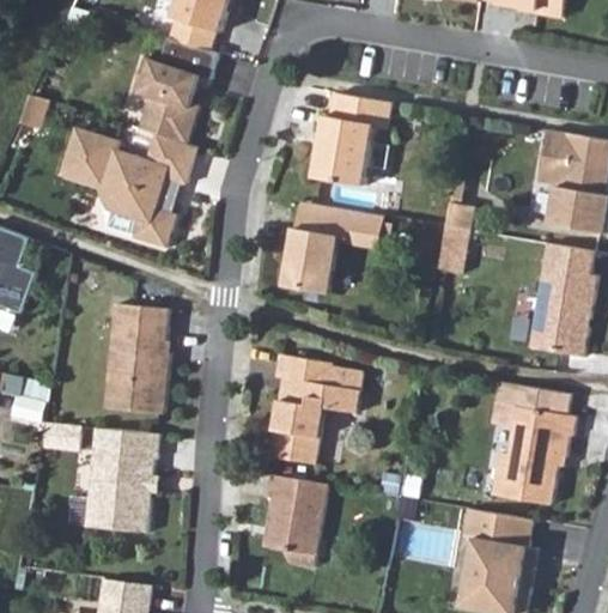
[(175,0),(170,17),(174,18),(168,38),(208,50),(214,31),(218,32),(224,12),(220,11),(223,0),(175,0)]
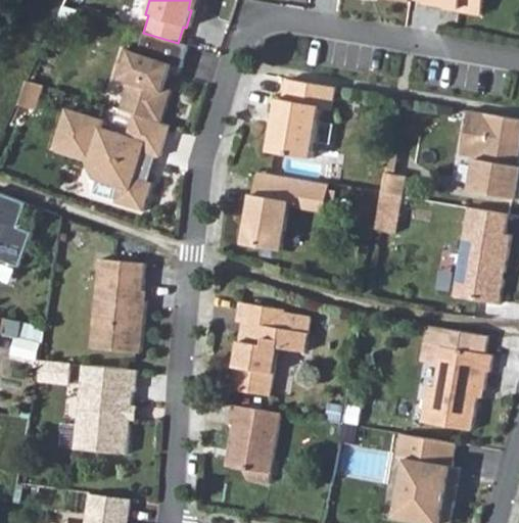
[(423,0),(423,2),(457,8),(456,10),(478,14),(480,0),(423,0)]
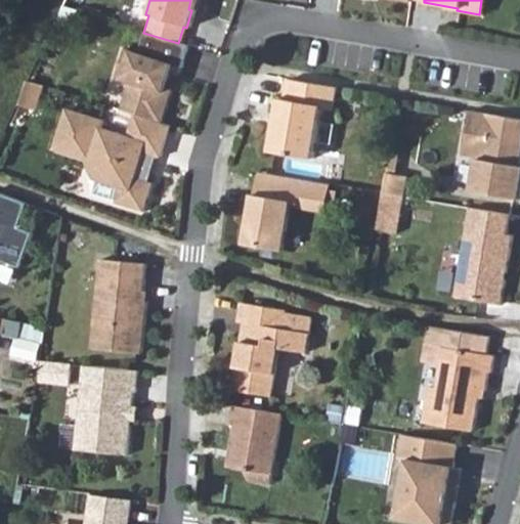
[(143,33),(142,32),(135,53),(121,49),(112,77),(126,82),(118,111),(131,115),(159,123),(169,90),(158,87),(161,80),(165,81),(170,66),(176,68),(178,69),(185,46),(178,43),(143,33)]
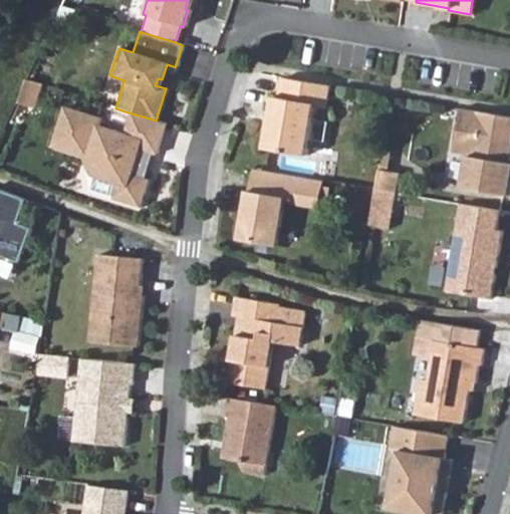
[(155,85),(166,88),(173,66),(167,64),(162,79),(158,78),(155,85)]
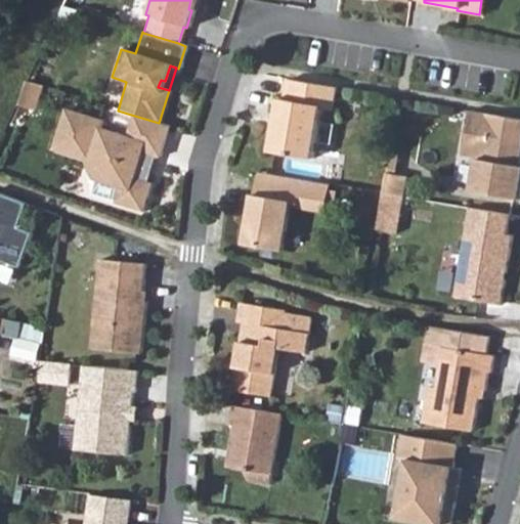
[(330,111),(334,88),(285,80),(280,99),(275,99),(267,153),(309,160),(318,108),(330,111)]
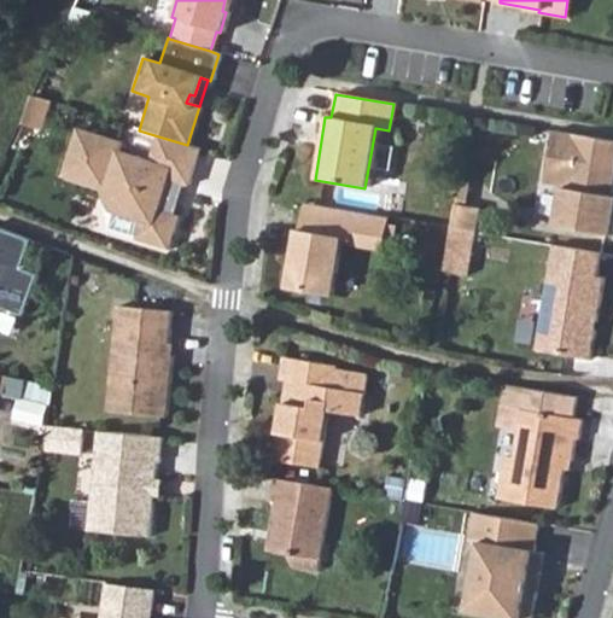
[(47,101),(29,95),(21,124),(39,130),(47,101)]
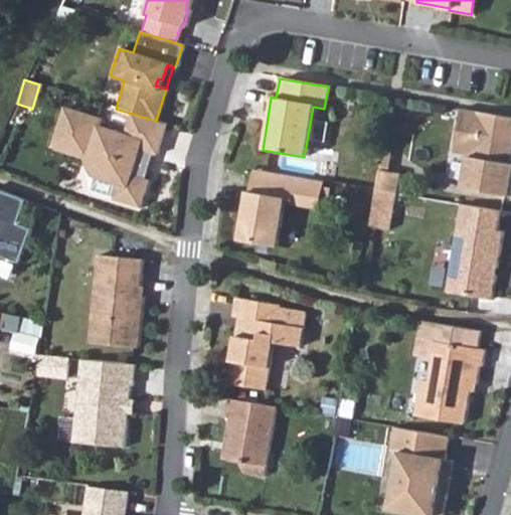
[(129,113),(122,135),(96,126),(99,119),(62,108),(49,148),(84,159),(83,163),(91,177),(92,177),(87,191),(111,198),(111,200),(138,208),(147,181),(130,176),(139,150),(155,155),(165,124),(156,121),(129,113)]
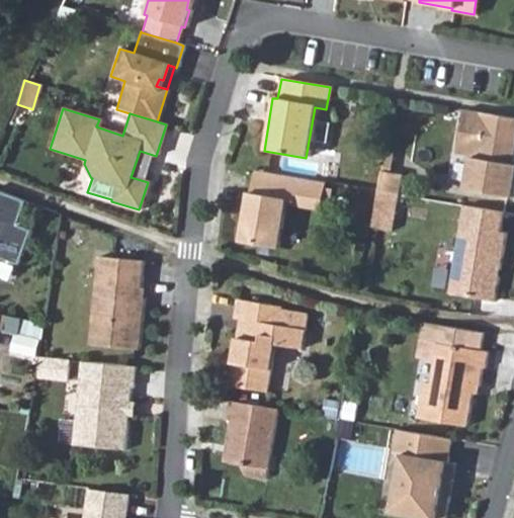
[(513,138),(513,118),(461,109),(454,152),(469,155),(464,189),(510,197),(513,172),(513,161),(511,158),(506,157),(510,138),(513,138)]
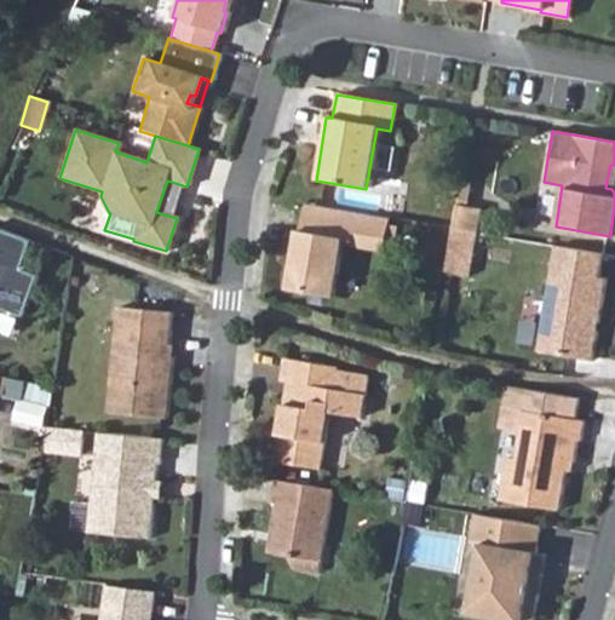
[(355,213),(302,204),(300,210),(354,219),(355,213)]
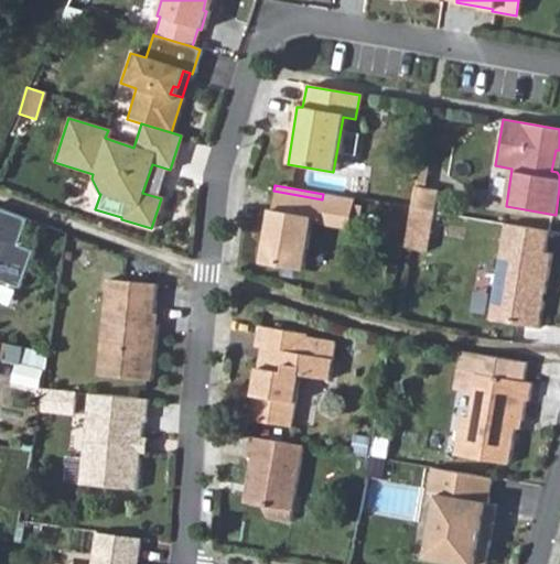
[(435,191),(413,186),(410,208),(431,212),(435,191)]
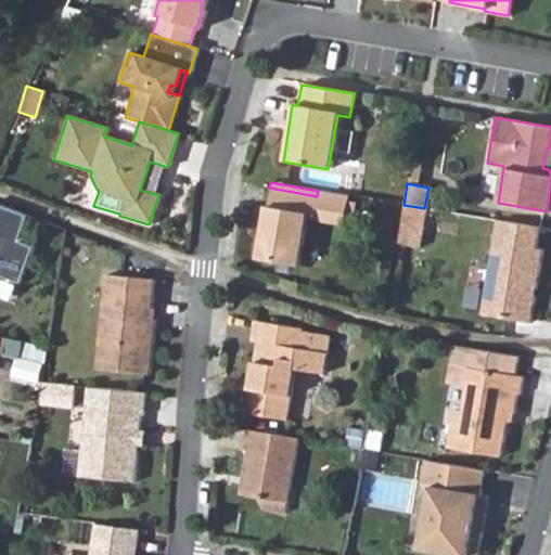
[(265,206),(256,258),(296,266),(305,216),(343,221),(347,195),(318,191),(317,196),(269,188),(266,206),(265,206)]
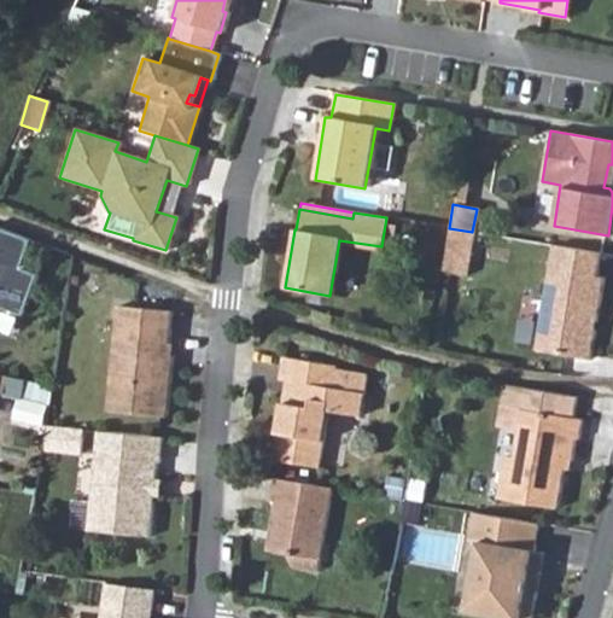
[(472,232),(449,228),(444,252),(470,257),(474,233),(472,232)]
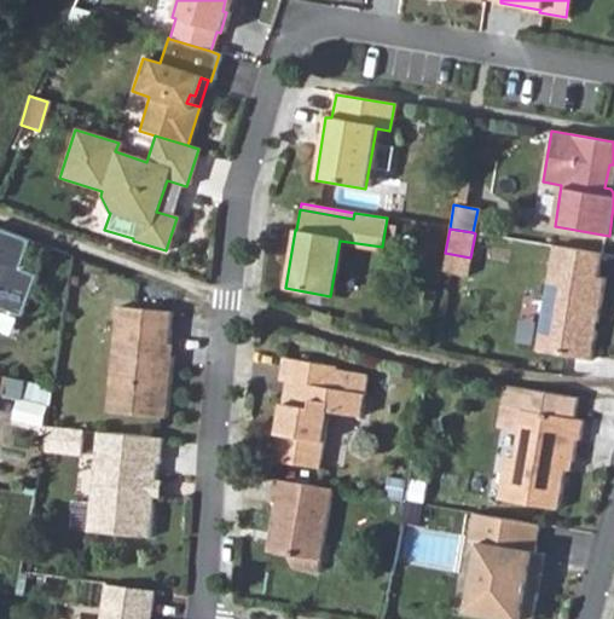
[(0,313),(22,322),(36,281),(19,275),(29,246),(0,235),(0,313)]
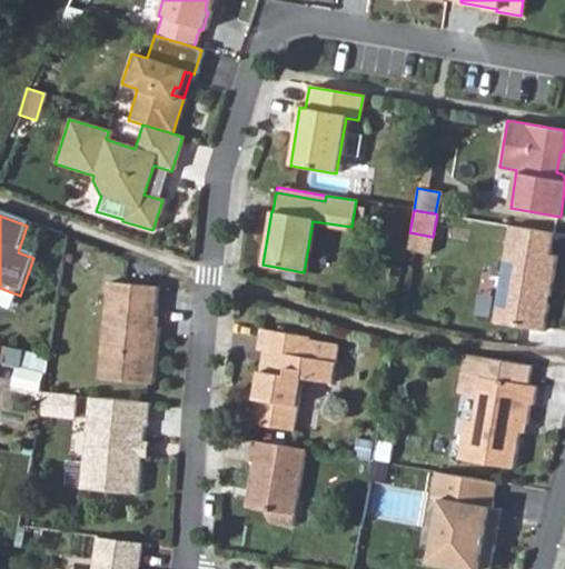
[(492,323),(541,331),(545,303),(542,303),(543,296),(546,297),(553,256),(547,255),(551,233),(508,227),(492,323)]
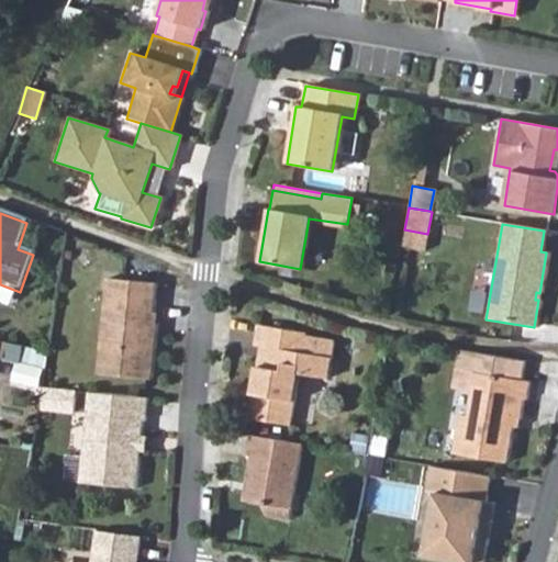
[(148,380),(154,325),(148,324),(149,313),(153,283),(103,279),(96,356),(108,357),(107,375),(148,380)]
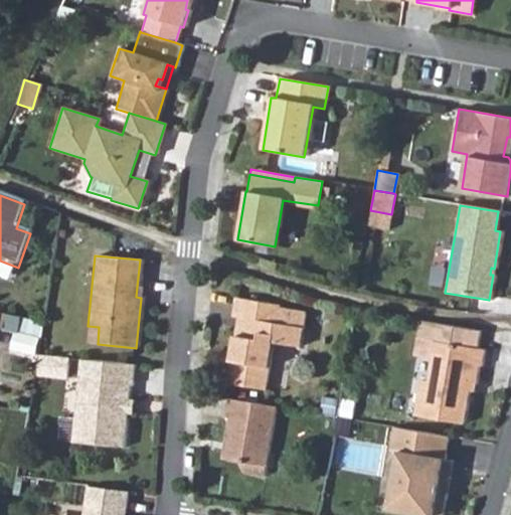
[(277,305),(234,298),(231,317),(237,318),(226,383),(263,389),(271,342),(297,346),(303,313),(277,309),(277,305)]
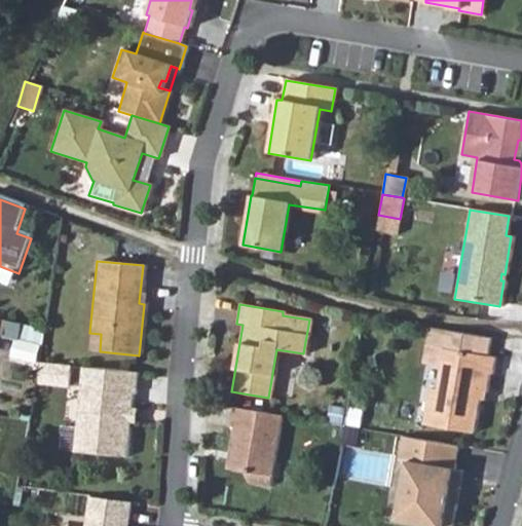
[(488,375),(492,358),(484,357),(488,334),(425,325),(420,360),(439,363),(434,389),(426,388),(420,424),(471,433),(478,392),(483,392),(486,374),(488,375)]
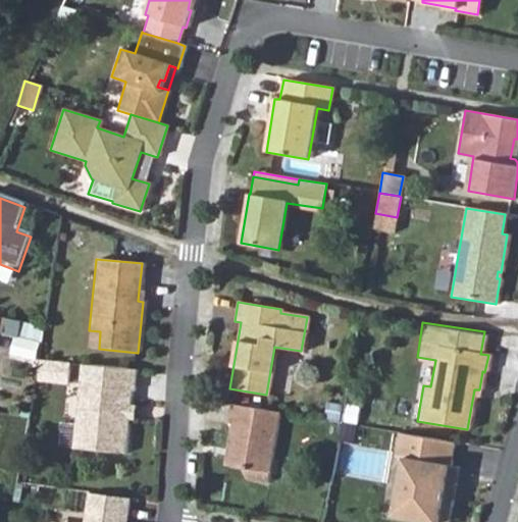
[(88,348),(99,349),(100,331),(89,330),(88,348)]
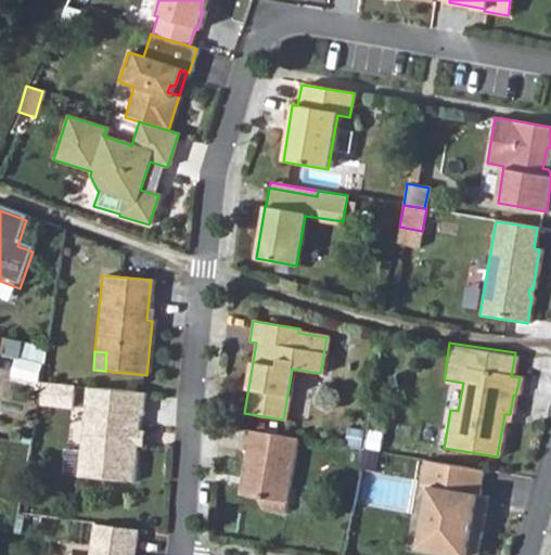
[(91,388),(86,387),(82,415),(90,410),(91,388)]
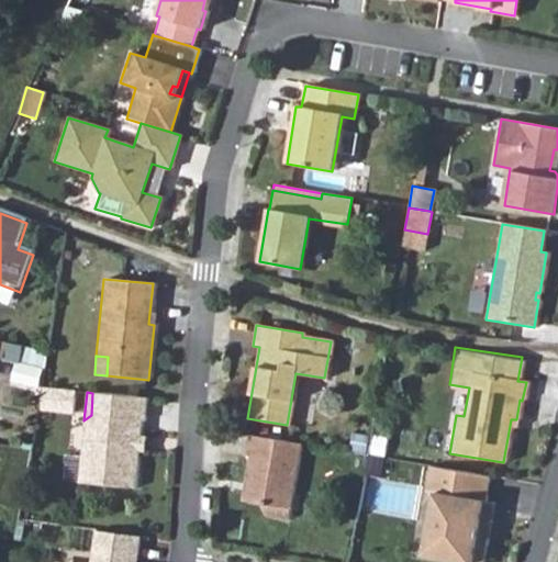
[(142,420),(144,397),(92,393),(91,415),(84,420),(80,450),(87,457),(84,483),(132,489),(136,451),(137,436),(140,420),(142,420)]
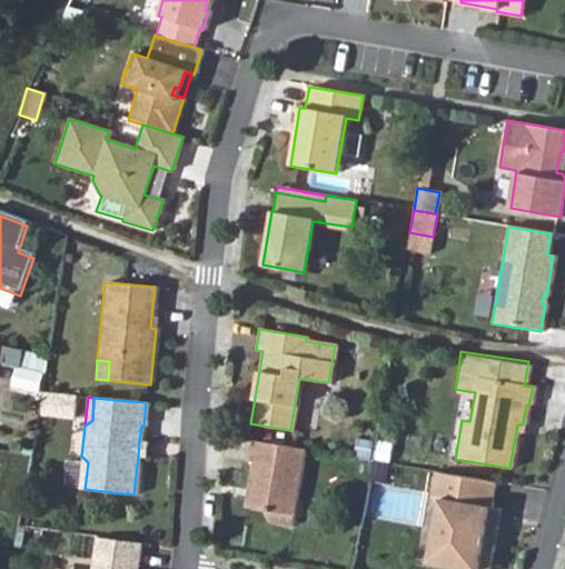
[(376,439),(373,459),(388,461),(392,442),(376,439)]
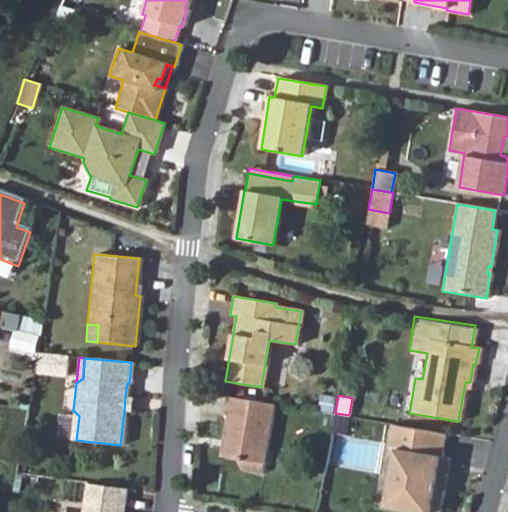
[(219,456),(236,459),(236,461),(237,465),(238,466),(239,468),(243,470),(260,474),(272,405),(224,396),(220,415),(226,416),(219,456)]
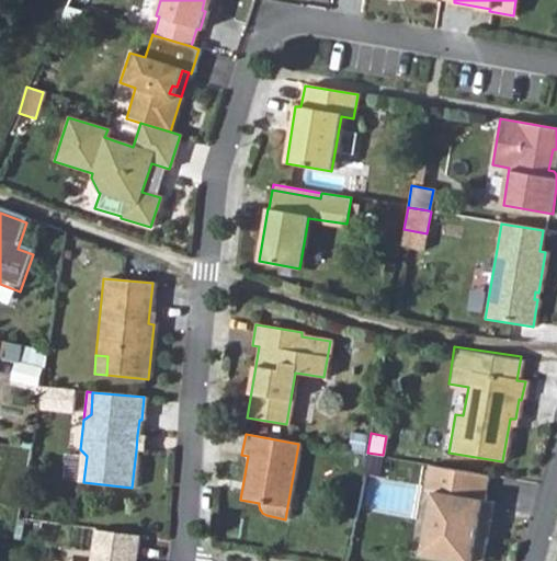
[(77,482),(83,482),(87,456),(80,449),(77,482)]
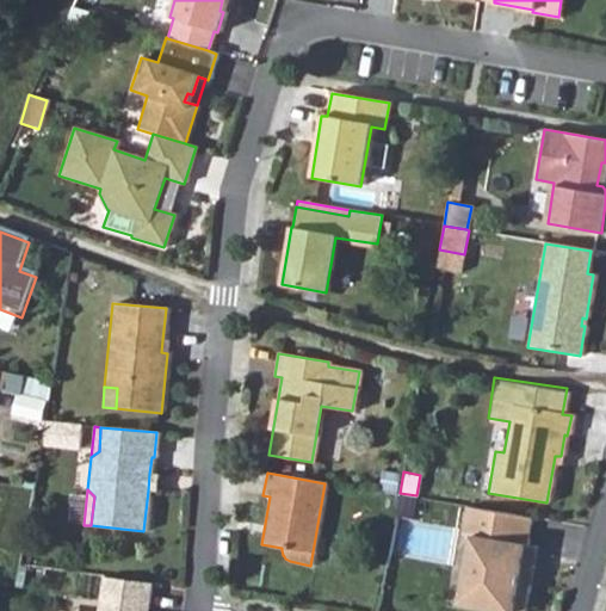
[(529,518),(464,507),(459,535),(470,537),(464,571),(482,573),(476,608),(496,610),(523,610),(527,586),(518,585),(525,544),(529,518)]
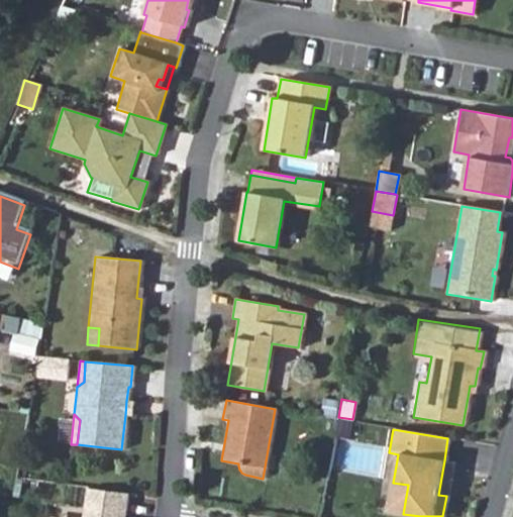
[(438,495),(446,496),(451,462),(444,460),(438,495)]
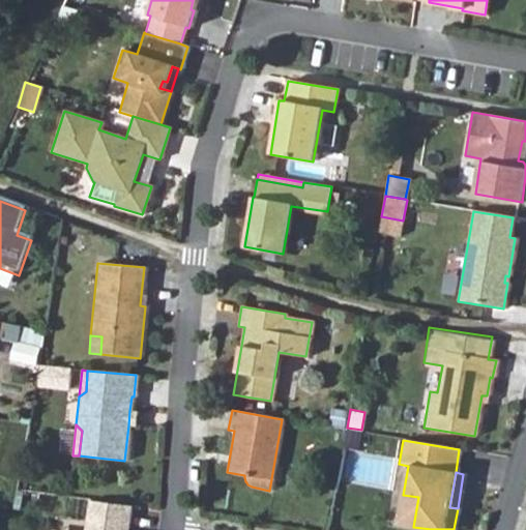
[(403,495),(398,525),(413,527),(418,497),(403,495)]
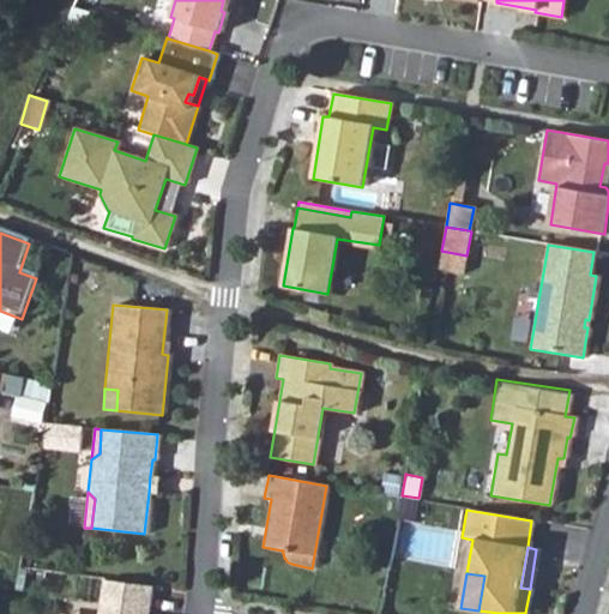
[(151,587),(102,579),(98,606),(104,607),(103,613),(138,613),(139,612),(148,613),(151,587)]
